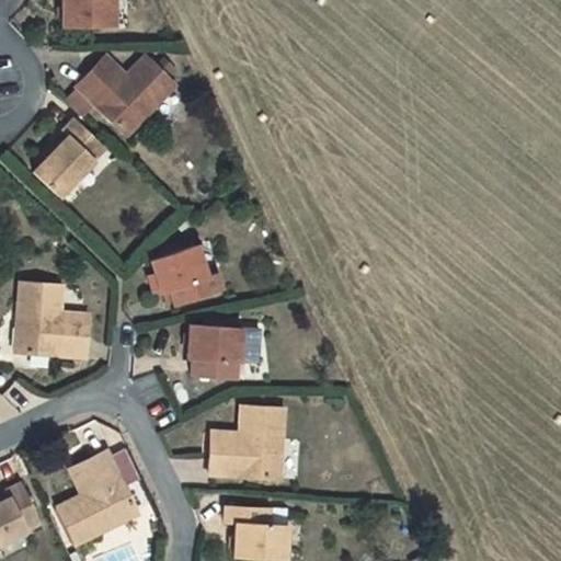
[(60,0),(61,26),(112,26),(111,0),(60,0)]
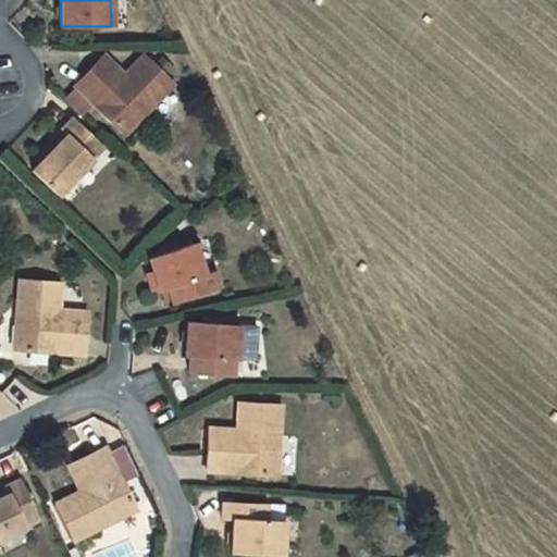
[(98,60),(74,84),(123,133),(172,84),(141,54),(123,74),(118,79),(98,60)]
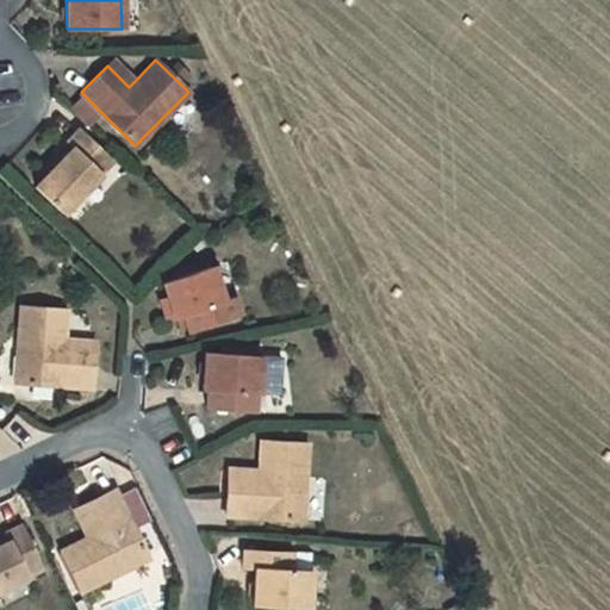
[(112,60),(107,66),(129,87),(135,81),(112,60)]
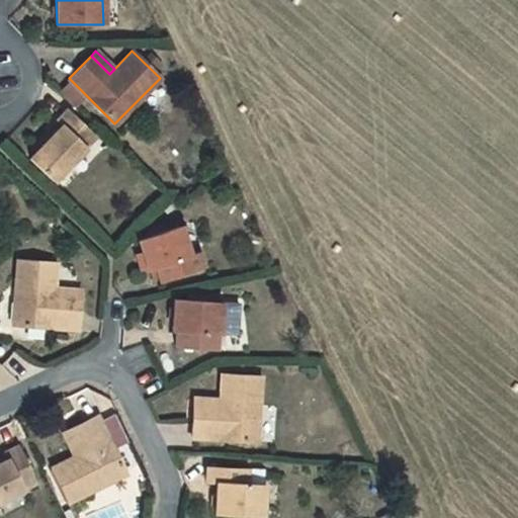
[(95,137),(67,108),(56,120),(57,121),(61,125),(41,145),(28,159),(52,181),(95,137)]
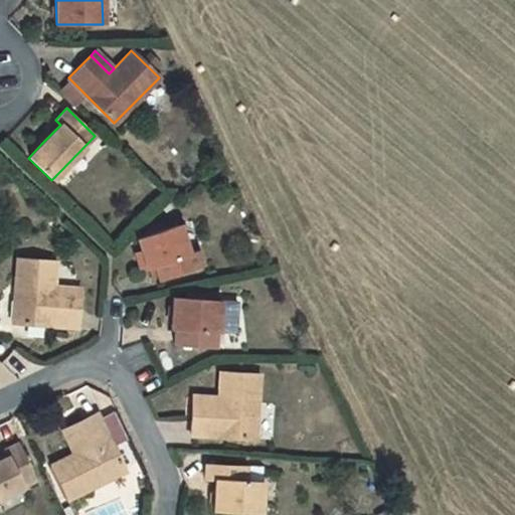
[(56,121),(37,141),(41,144),(60,125),(56,121)]
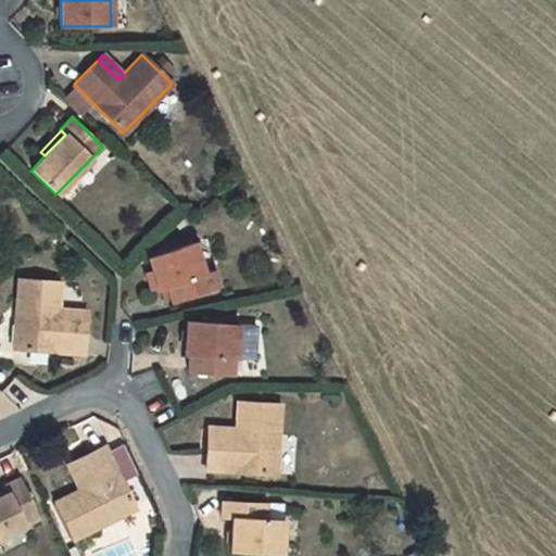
[(203,275),(192,242),(149,256),(159,289),(166,287),(172,302),(218,286),(213,272),(203,275)]
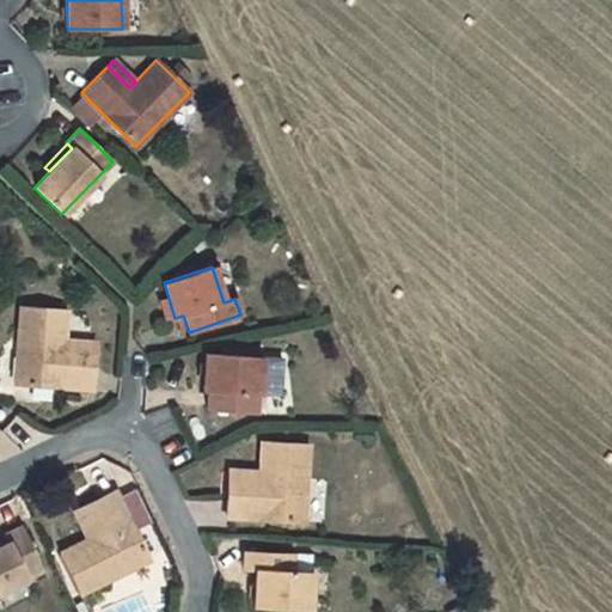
[(13,384),(90,390),(93,353),(62,349),(63,342),(66,311),(20,307),(13,384)]
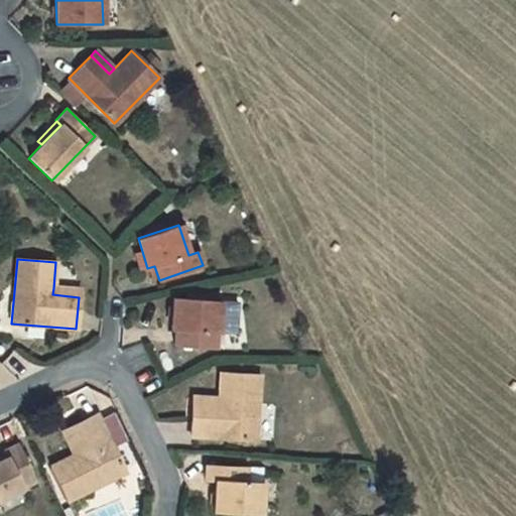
[(52,294),(79,297),(79,290),(53,288),(52,294)]
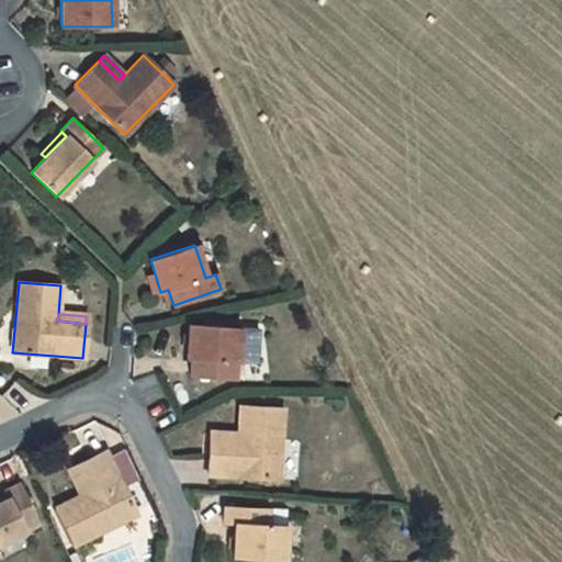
[(240,328),(189,324),(186,358),(190,359),(188,375),(233,379),(234,362),(238,362),(240,328)]
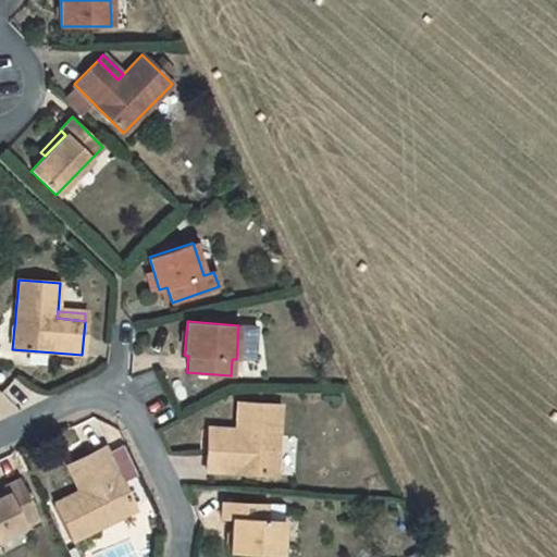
[(209,436),(207,470),(276,474),(281,406),(238,404),(237,431),(237,437),(209,436)]
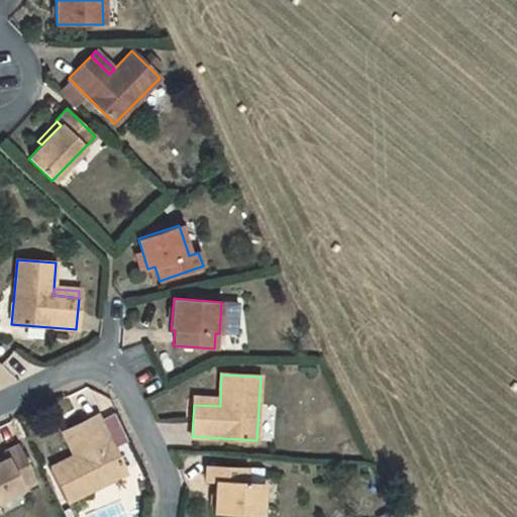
[(194,398),(194,405),(220,406),(220,400),(194,398)]
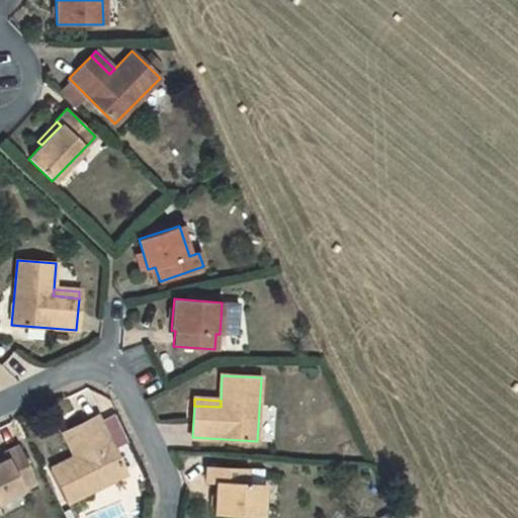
[(125,473),(97,416),(68,430),(80,453),(74,456),(51,467),(68,502),(125,473)]
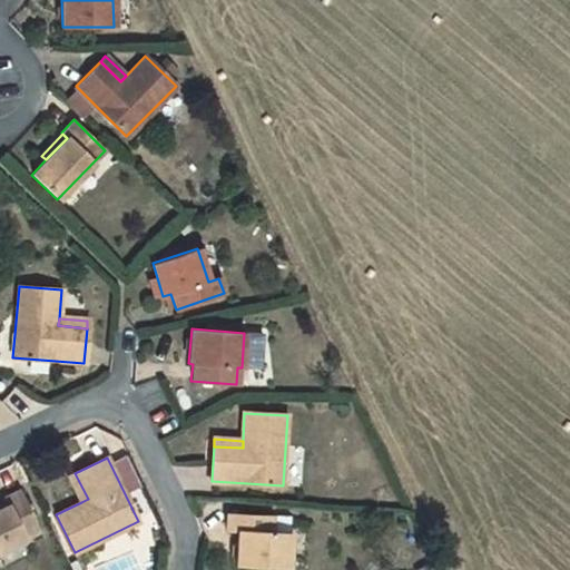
[(88,499),(75,473),(68,475),(81,502),(88,499)]
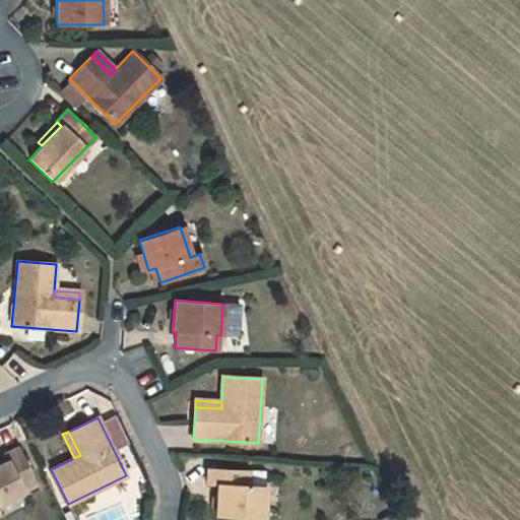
[(0,465),(0,500),(35,483),(18,448),(4,455),(5,457),(7,462),(0,465)]
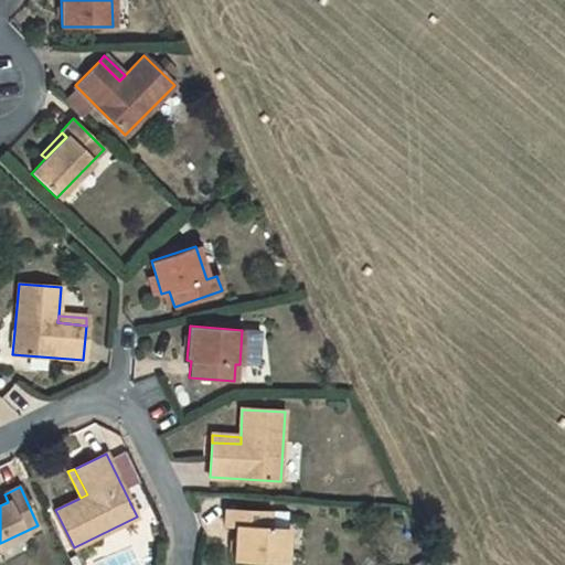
[(269,511),(225,509),(224,524),(235,525),(233,560),(286,563),(287,529),(268,526),(269,511)]
